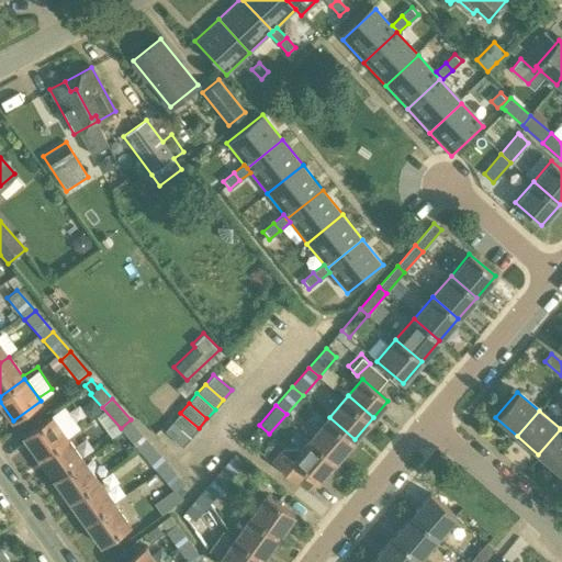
[(191,437),(199,428),(180,413),(172,422),(191,437)]
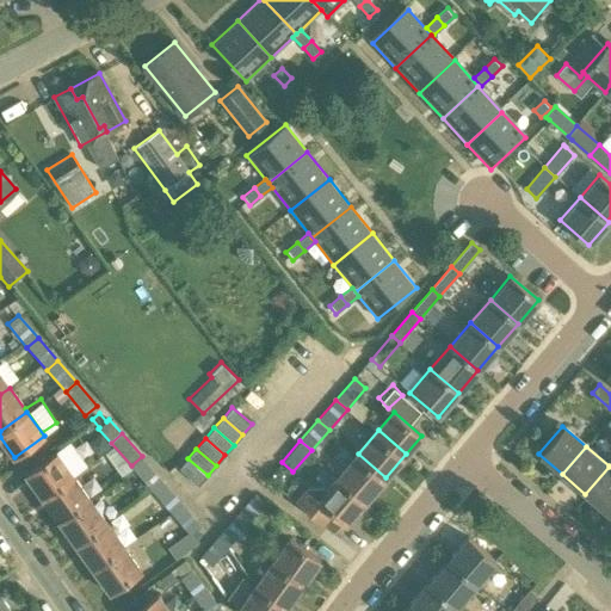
[(43,498),(73,476),(55,452),(32,468),(25,474),(43,498)]
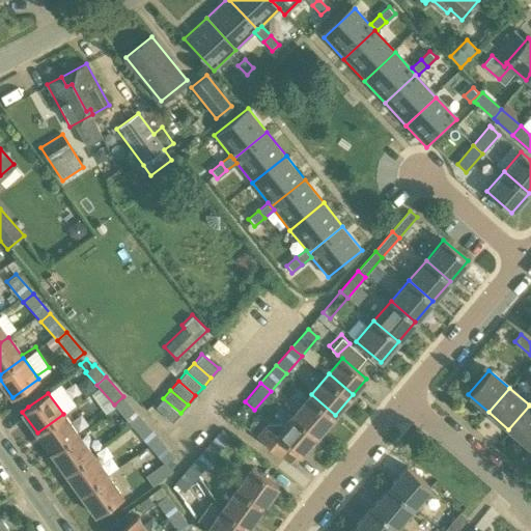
[(317,435),(335,415),(311,394),(292,415),(317,435)]
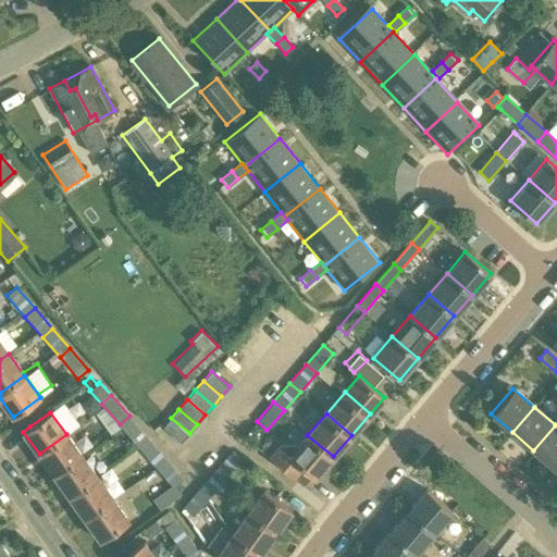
[(137,445),(147,436),(130,416),(120,424),(137,445)]
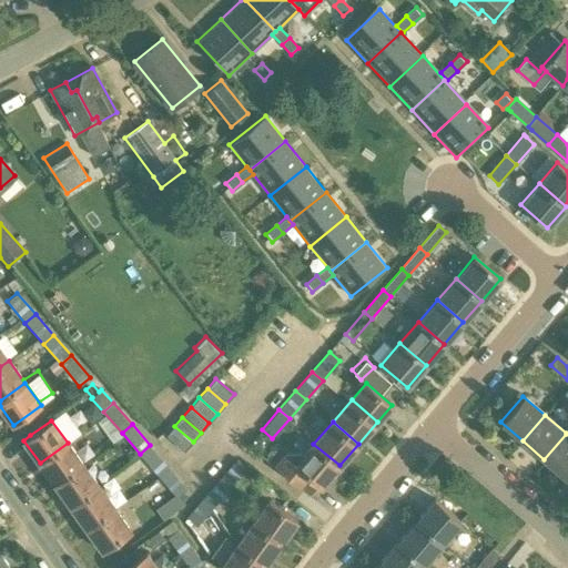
[(184,452),(193,442),(174,426),(165,436),(184,452)]
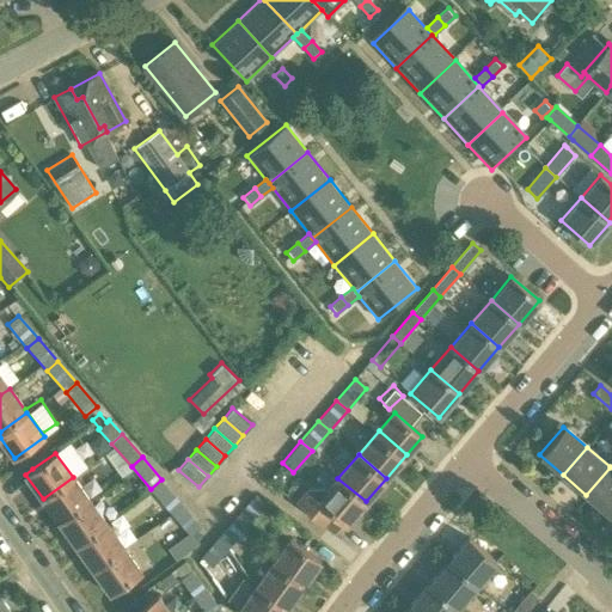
[(610,467),(586,495),(610,515),(611,512),(611,464),(610,466),(610,467)]
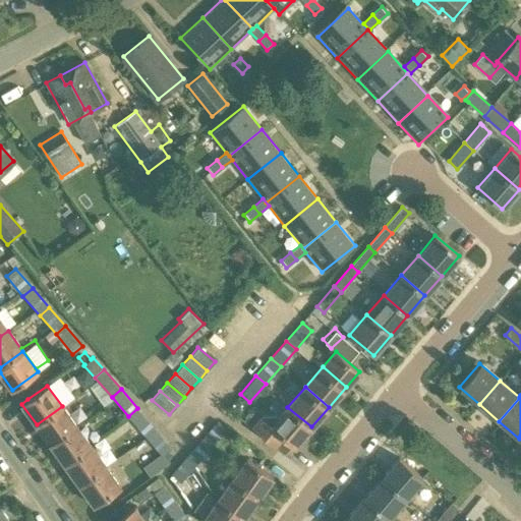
[(51,445),(76,426),(62,406),(37,424),(51,445)]
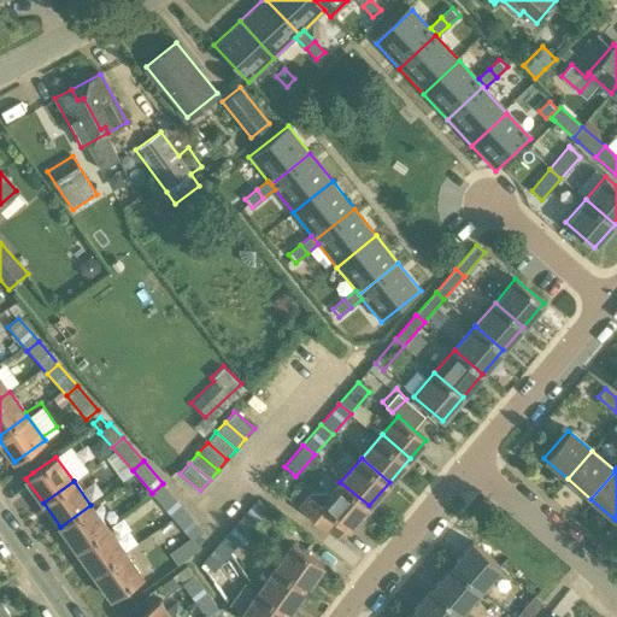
[(347,530),(369,505),(340,482),(327,498),(321,493),(306,510),(336,536),(344,527),(347,530)]
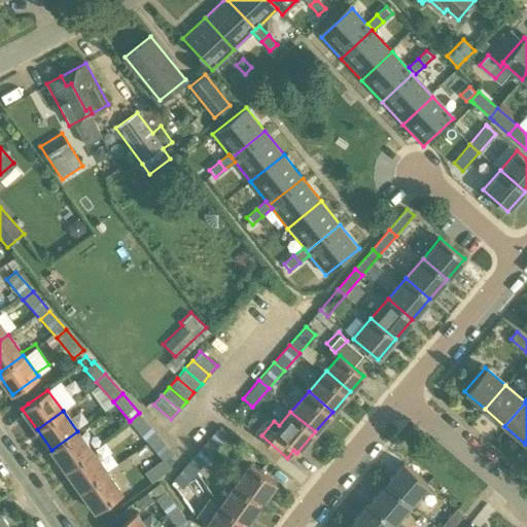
[(147,442),(156,433),(139,413),(130,421),(147,442)]
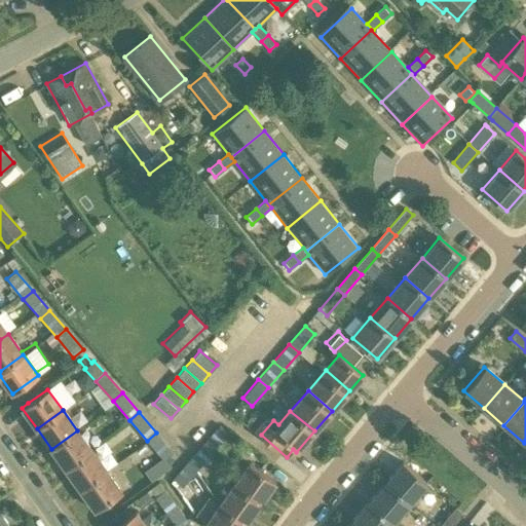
[(203,443),(214,451),(229,434),(219,425),(203,443)]
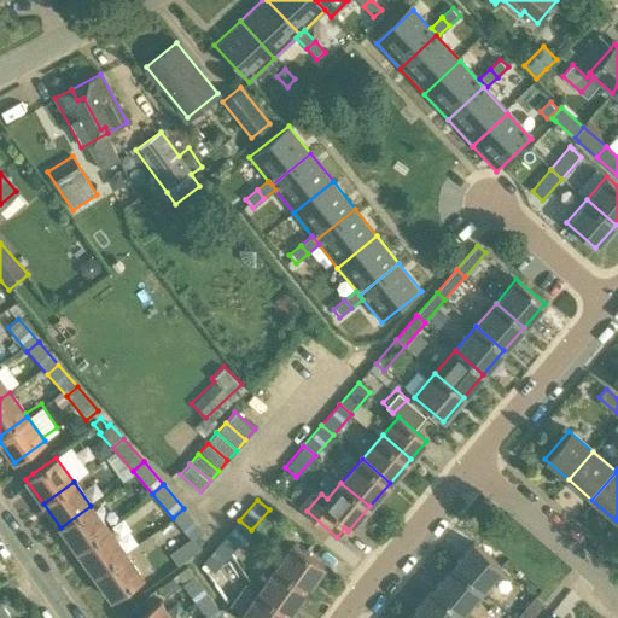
[(79,552),(109,530),(91,506),(60,528),(79,552)]
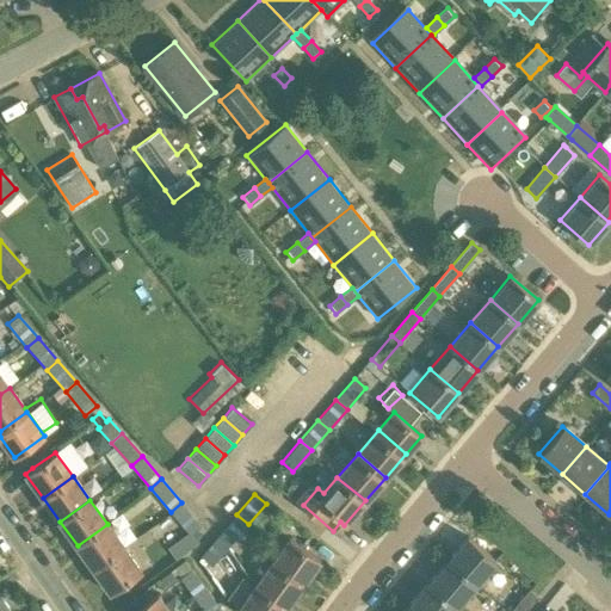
[(181,503),(171,512),(190,535),(202,525),(181,503)]
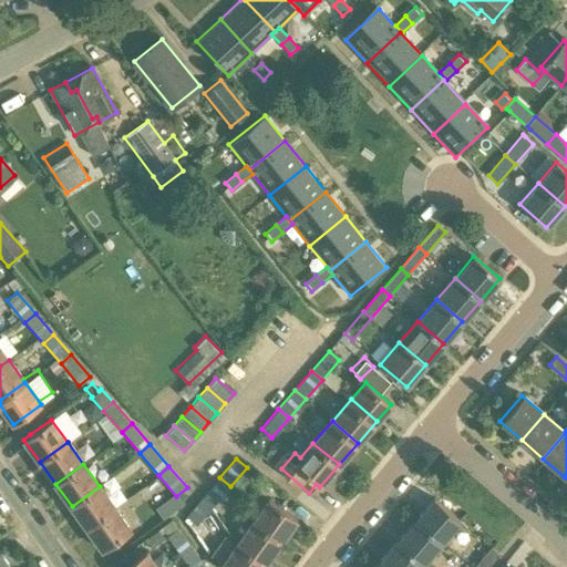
[(214,505),(230,486),(219,477),(203,496),(214,505)]
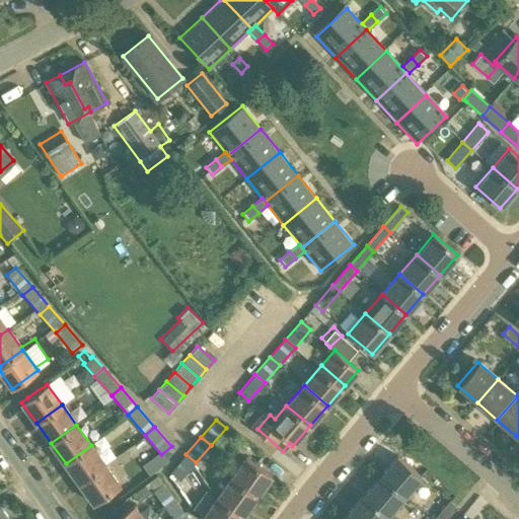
[(80,484),(105,466),(91,445),(66,463),(80,484)]
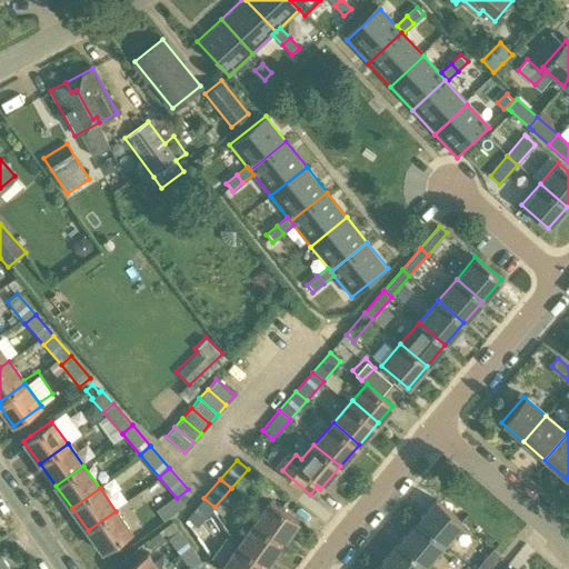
[(198,527),(215,507),(203,498),(187,518),(198,527)]
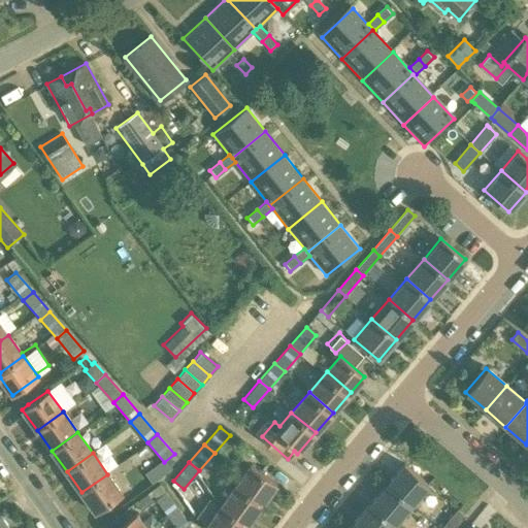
[(386,486),(409,505),(428,484),(404,464),(386,486)]
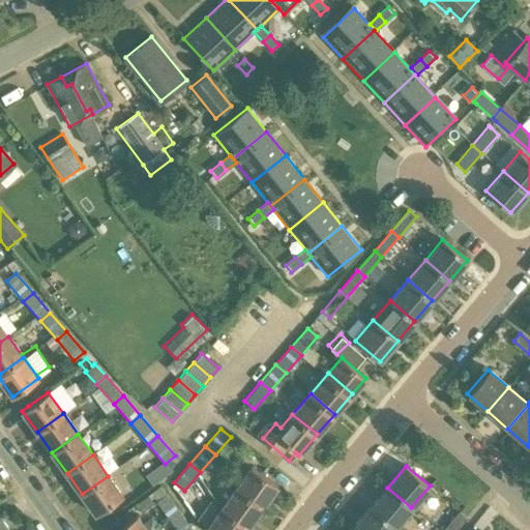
[(236,488),(262,506),(276,486),(251,467),(236,488)]
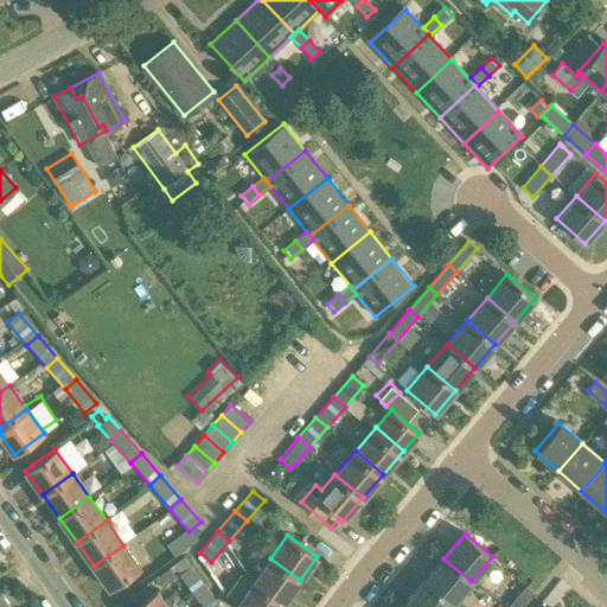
[(123,545),(94,566),(110,589),(140,568),(123,545)]
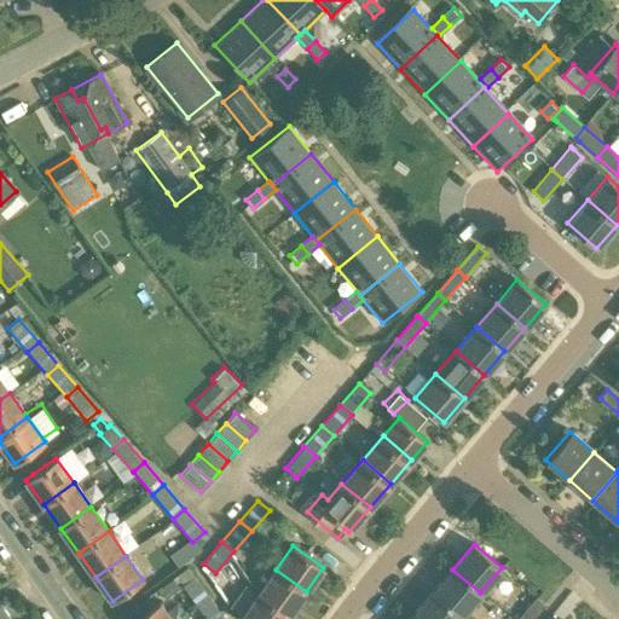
[(288,615),(306,591),(276,570),(258,594),(288,615)]
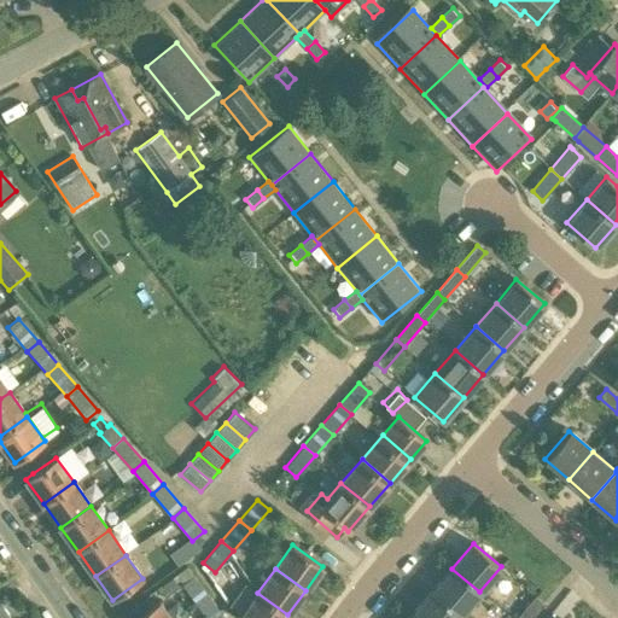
[(460,614),(479,592),(452,569),(431,592),(460,614)]
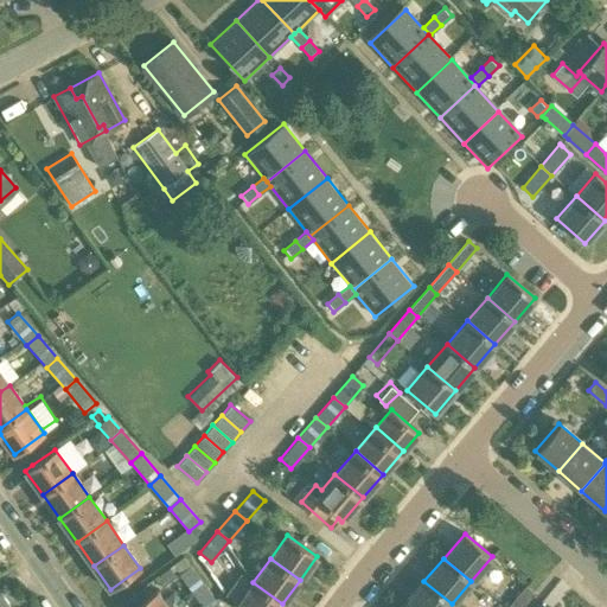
[(195,595),(206,587),(191,566),(179,574),(195,595)]
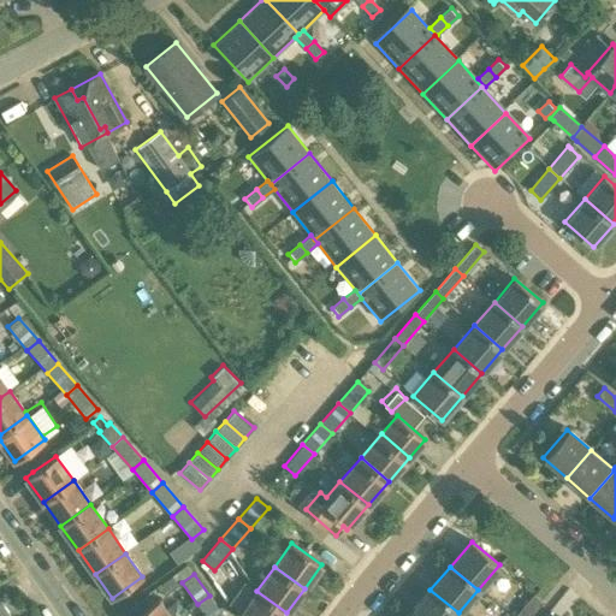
[(415,615),(455,615),(458,612),(430,590),(410,611),(415,615)]
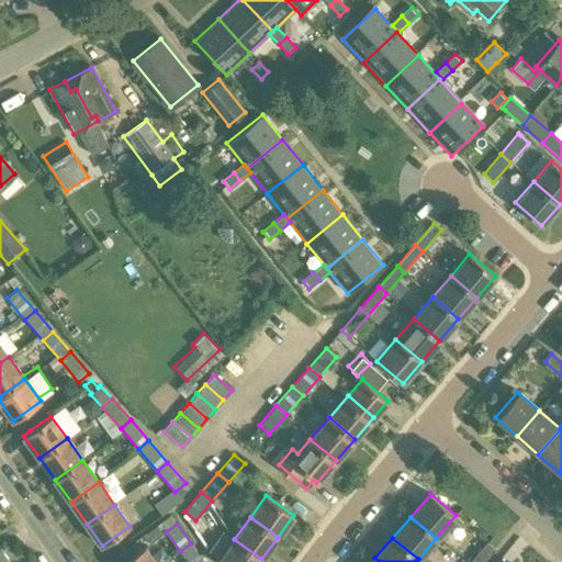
[(218,561),(259,561),(261,559),(234,539),(218,561)]
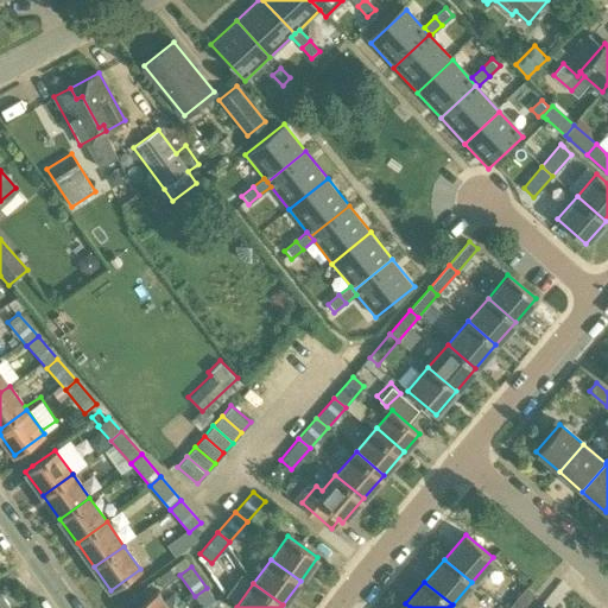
[(507,607),(521,607),(534,594),(526,587),(507,607)]
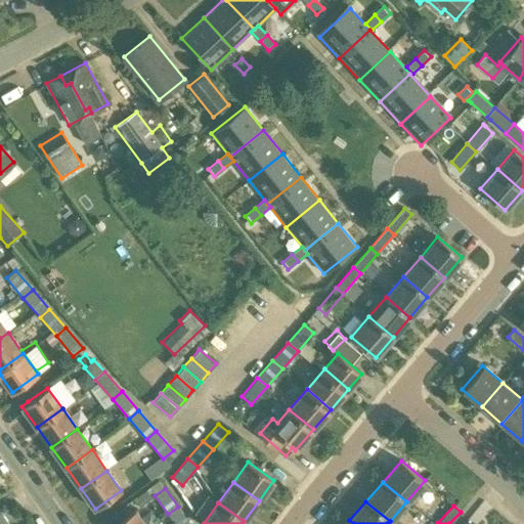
[(174,523),(189,523),(178,507),(168,514),(174,523)]
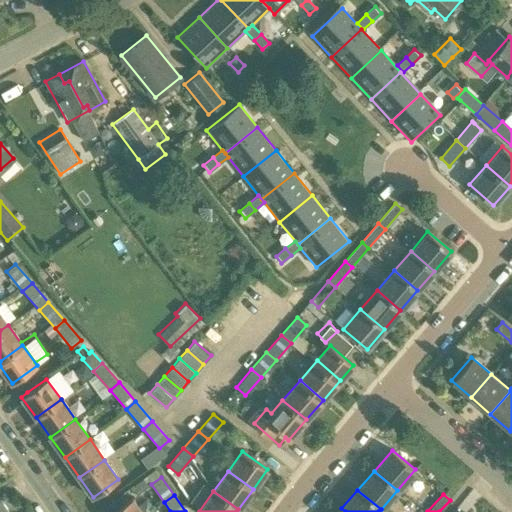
[(140,511),(131,498),(111,511),(140,511)]
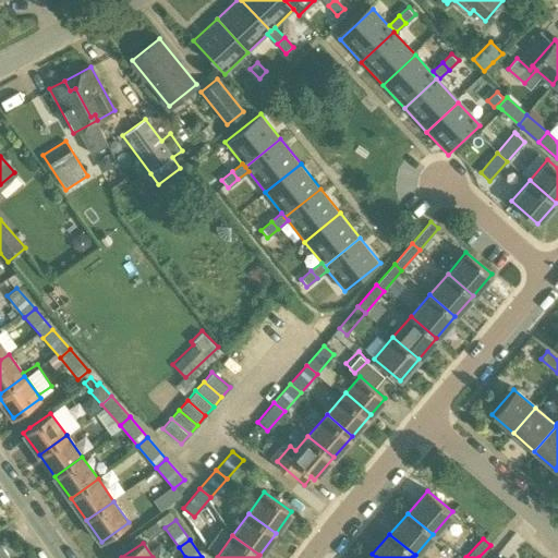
[(0,557),(9,557),(0,544),(0,557)]
